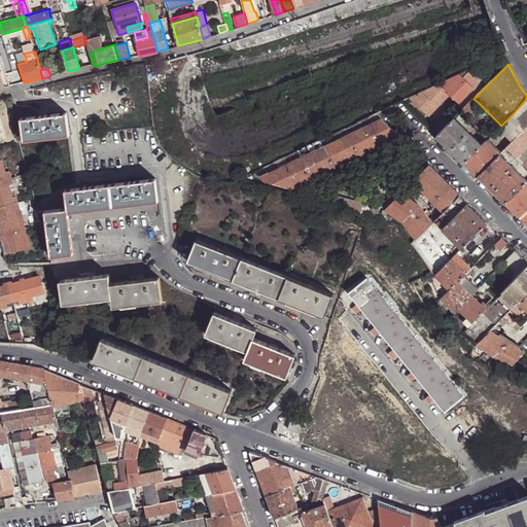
[(467,72),(465,71),(438,83),(450,95),(459,103),(480,81),(479,81),(469,71),(467,72)]
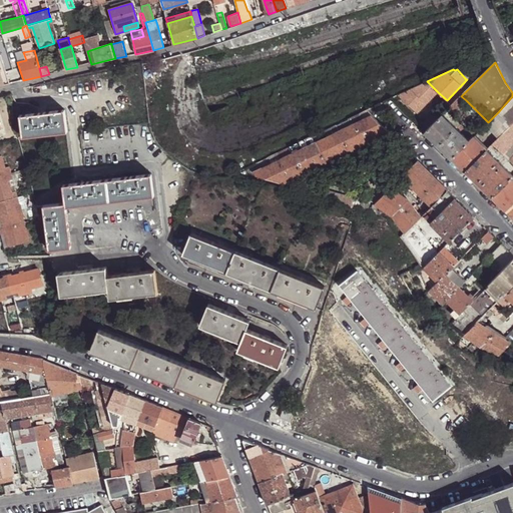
[(1,76),(3,85),(9,84),(6,74),(1,76)]
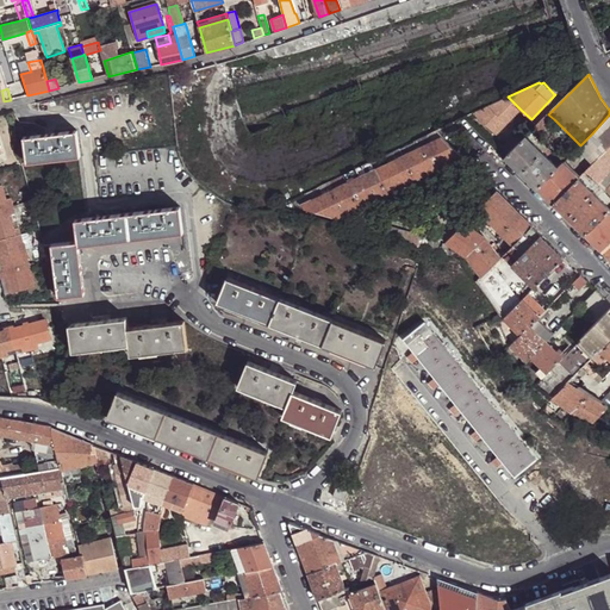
[(508,97),(473,113),(496,135),(521,110),(508,97)]
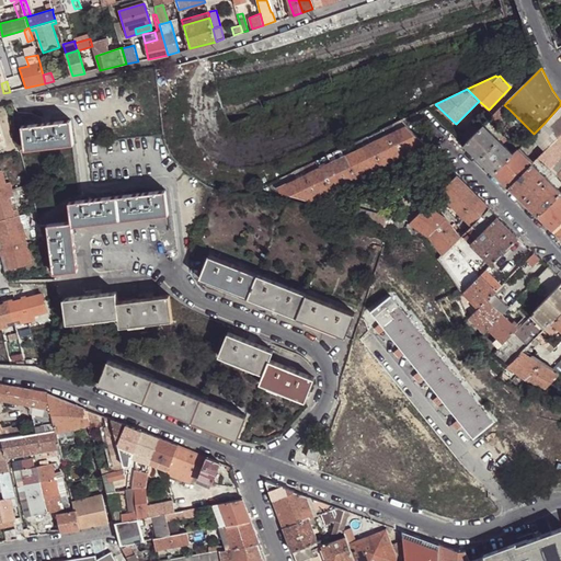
[(510,110),(504,105),(494,115),(489,121),(492,124),(493,126),(510,110)]
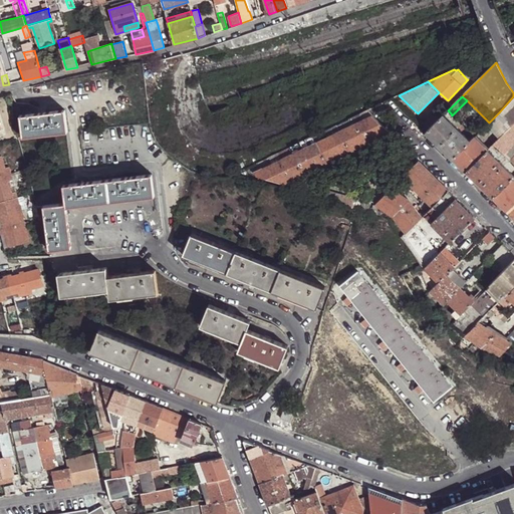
[(513,122),(513,96),(499,112),(512,125),(513,122)]
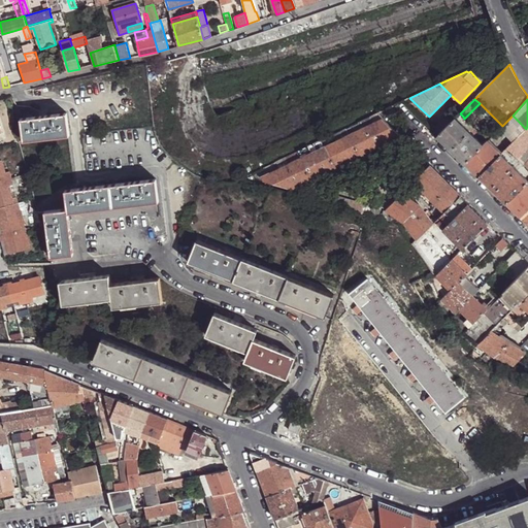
[(43,116),(21,119),(24,140),(69,135),(67,112),(45,114),(43,116)]
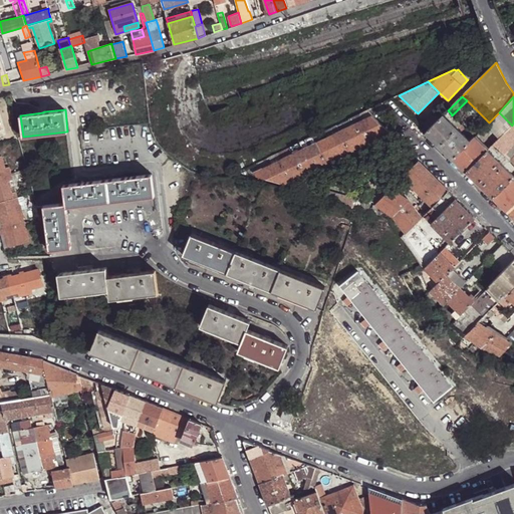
[(512,125),(499,112),(489,122),(487,124),(492,130),(498,122),(506,131),(512,125)]
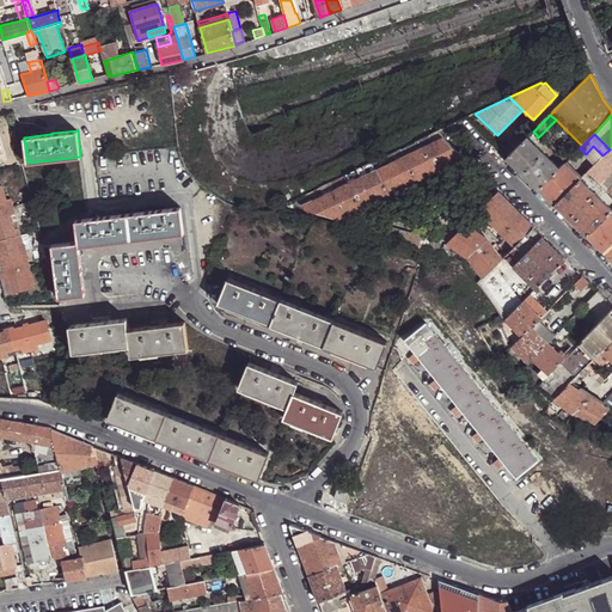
[(538,190),(560,169),(531,140),(528,136),(507,159),(538,190)]
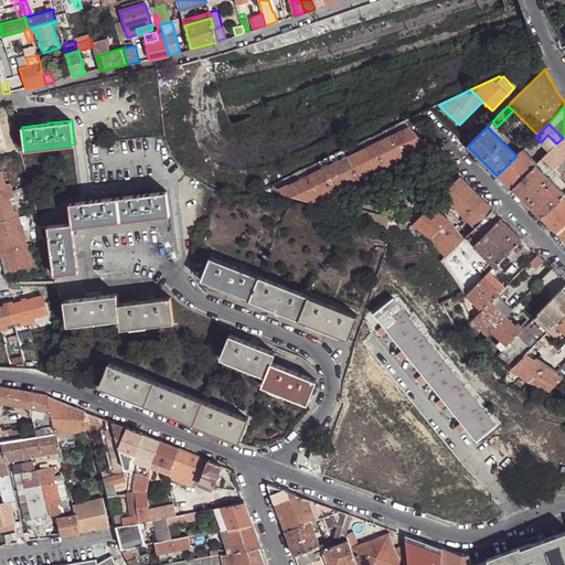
[(307,201),(427,144),(409,127),(279,190),(281,193),(307,201)]
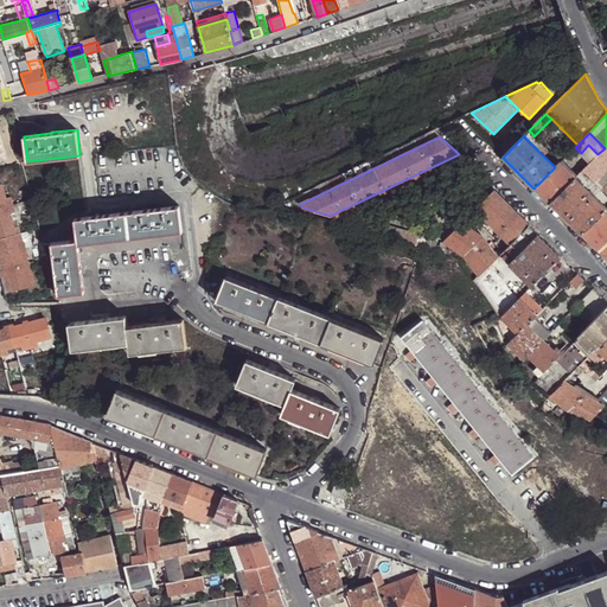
[(575,147),(577,145),(572,139),(554,157),(561,161),(575,147)]
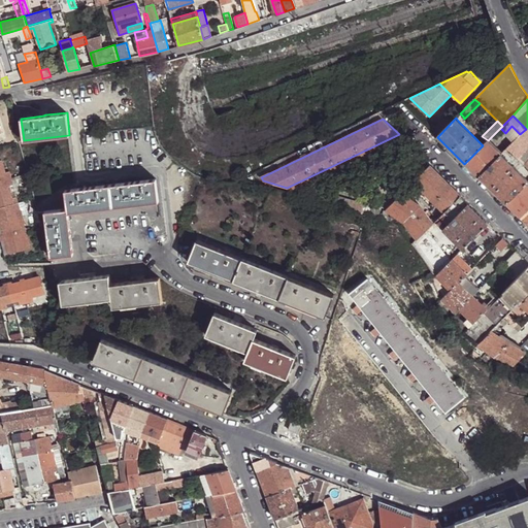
[(433,124),(428,128),(435,135),(440,131),(433,124)]
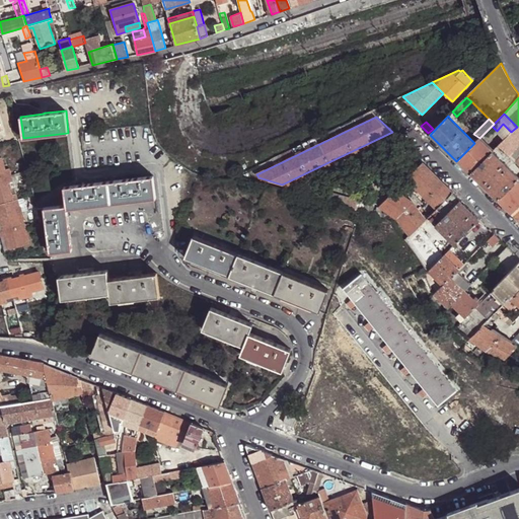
[(505,139),(511,132),(503,124),(497,131),(505,139)]
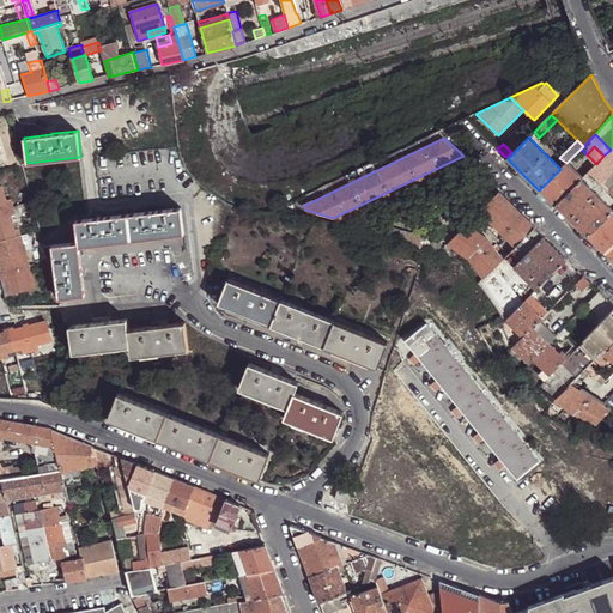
[(612,146),(611,150),(604,156),(596,164),(589,171),(600,182),(602,180),(612,169),(612,146)]
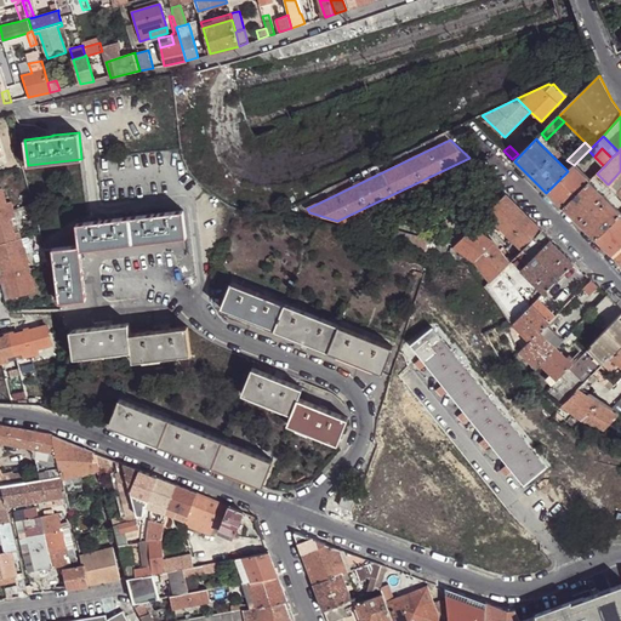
[(590,182),(574,165),(568,171),(546,193),(562,209),(590,182)]
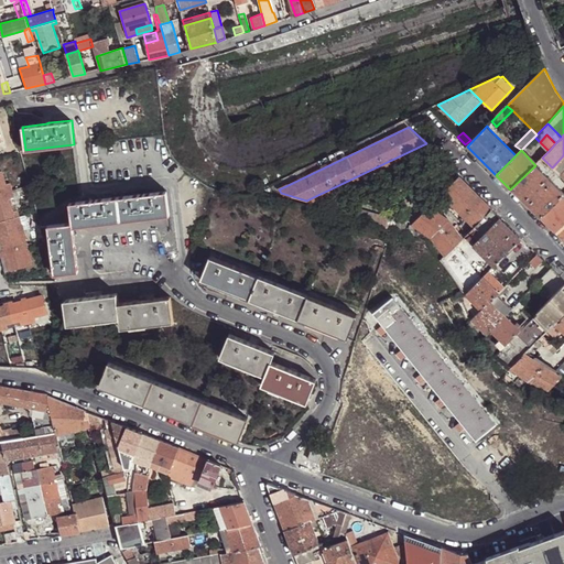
[(563,194),(563,193),(535,165),(510,190),(540,218),(562,196),(563,194)]
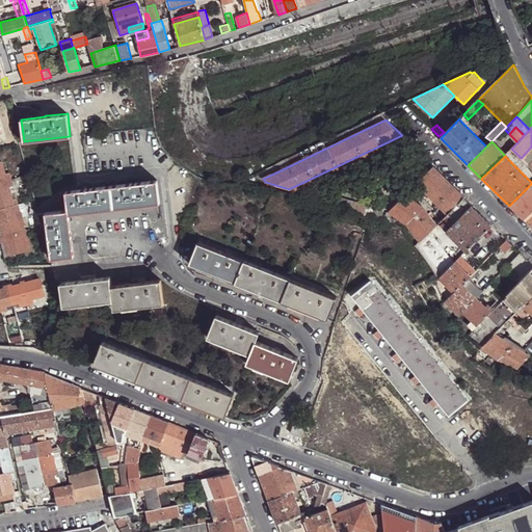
[(16,213),(20,212),(9,173),(5,174),(1,162),(0,162),(0,218),(9,255),(26,250),(24,245),(23,239),(27,238),(24,224),(19,227),(18,219),(16,213)]
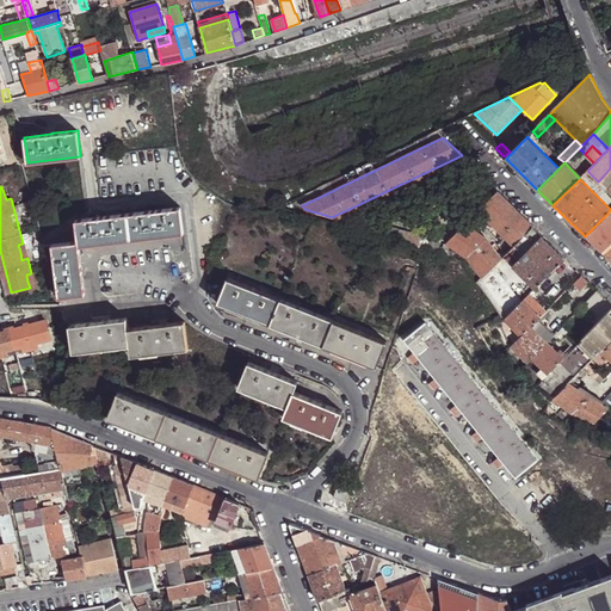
[(514,244),(532,227),(497,191),(480,209),(512,241),(514,244)]
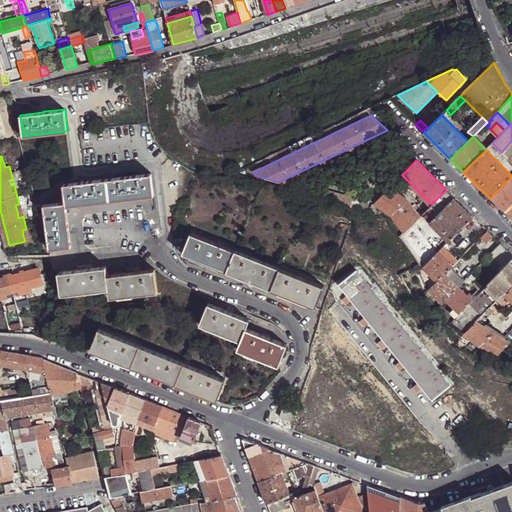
[(107,178),(110,200),(153,195),(151,173),(107,178)]
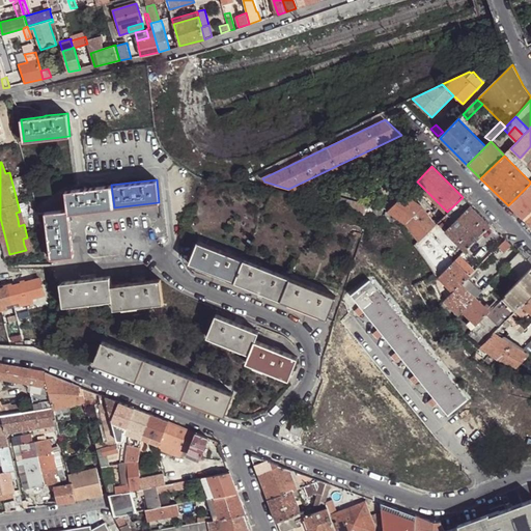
[(67,210),(68,214),(114,207),(111,185),(65,191),(67,210)]
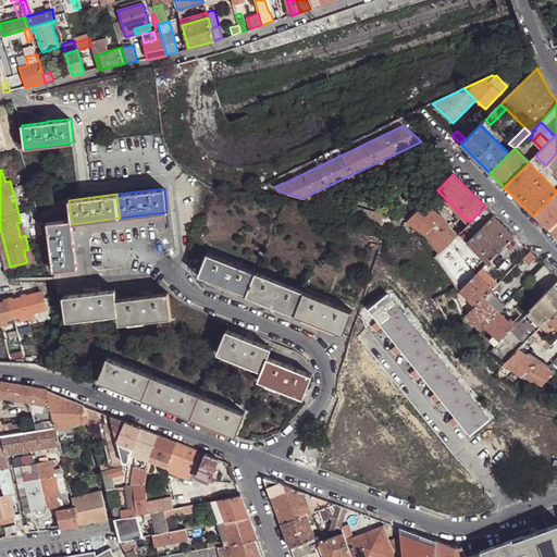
[(556,196),(555,194),(533,215),(548,230),(556,220),(556,196)]
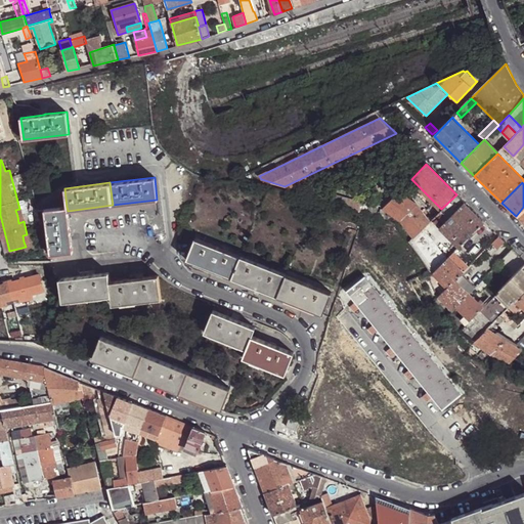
[(317,200),(319,192),(320,190),(310,187),(307,197),(317,200)]
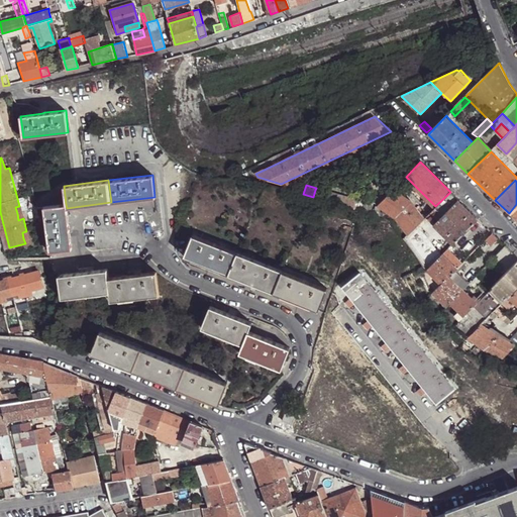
[(313,197),(335,203),(338,194),(320,189),(319,192),(315,190),(313,197)]
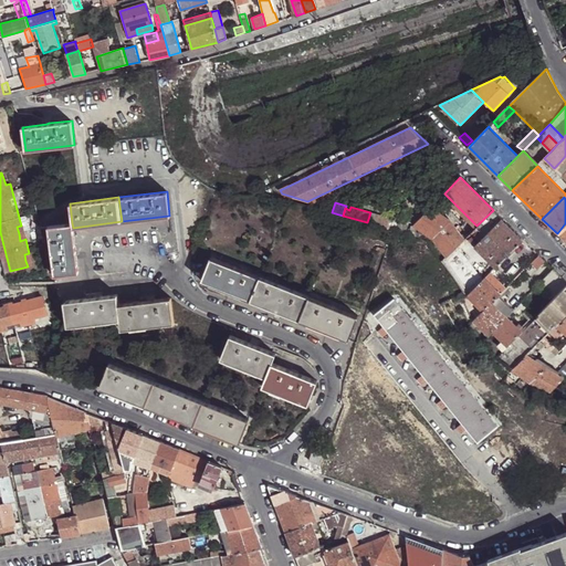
[(432,238),(447,257),(459,244),(462,241),(460,238),(449,222),(429,209),(413,224),(417,227),(432,238)]
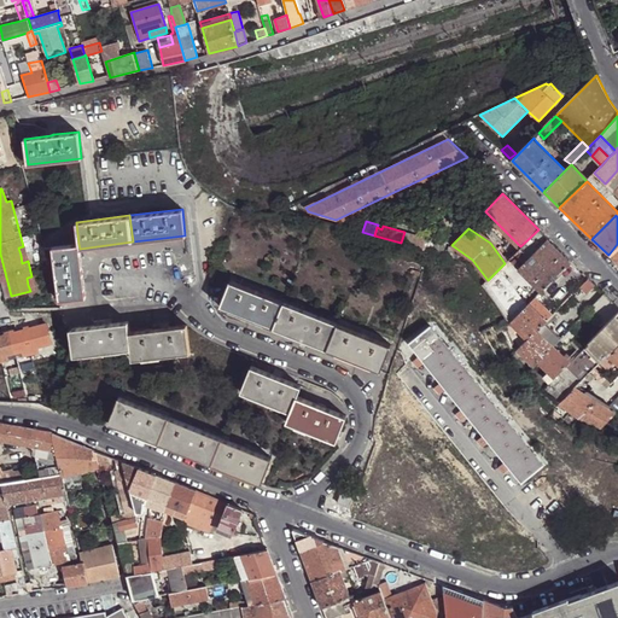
[(542,292),(571,261),(547,238),(538,229),(520,246),(508,258),(512,262),(518,268),(542,292)]
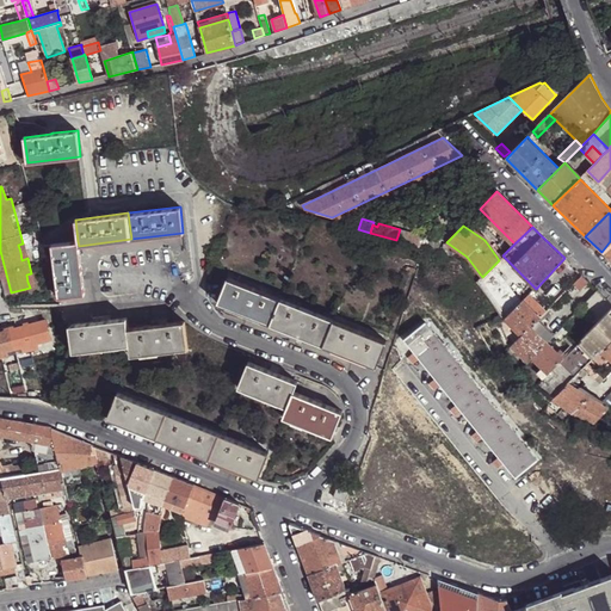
[(429,251),(430,246),(431,241),(407,233),(403,242),(423,248),(429,251)]
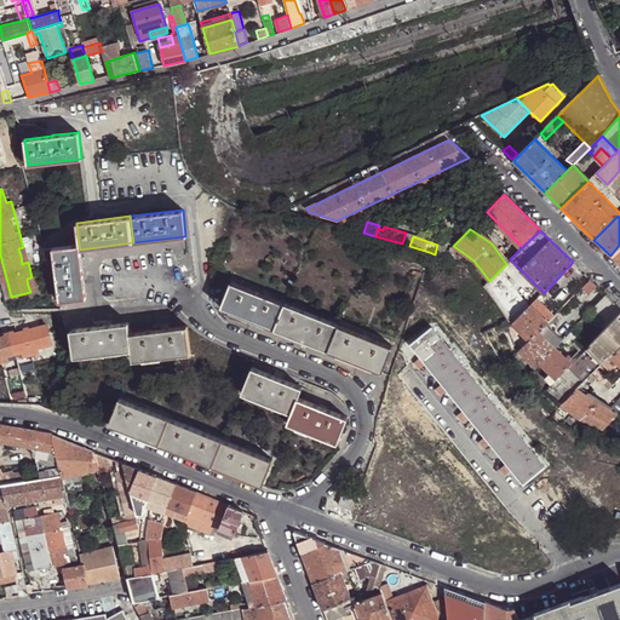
[(53,248),(59,302),(86,298),(80,250),(79,245),(53,248)]
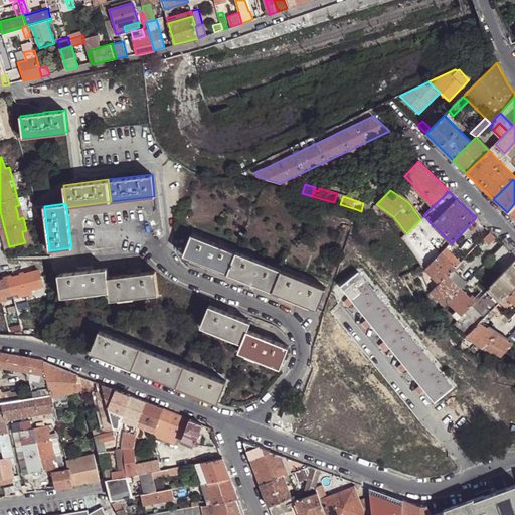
[(420,219),(423,215),(434,205),(432,203),(418,216),(420,219)]
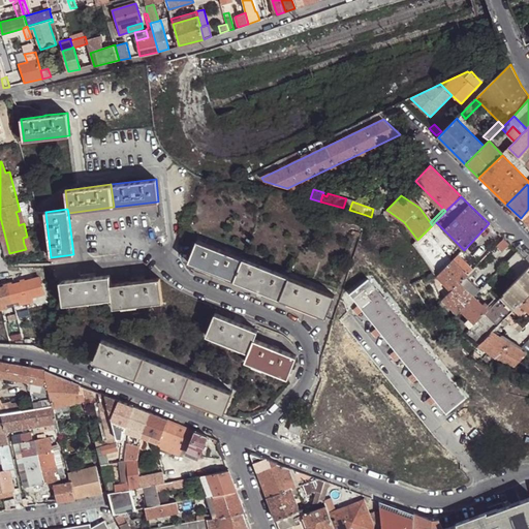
[(429,228),(430,231),(438,224),(435,221),(432,225),(429,228)]
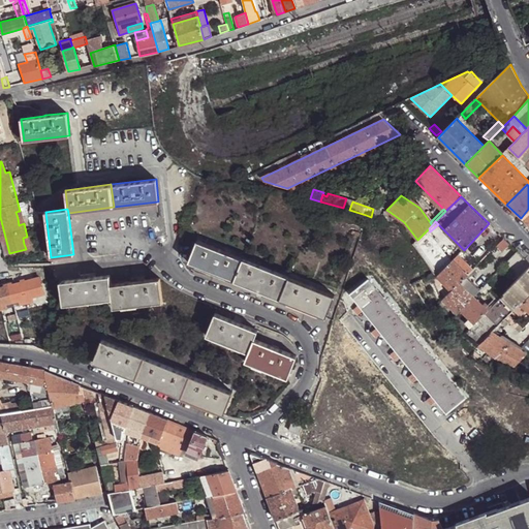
[(413,244),(437,277),(452,261),(447,256),(430,231),(429,228),(417,240),(413,244)]
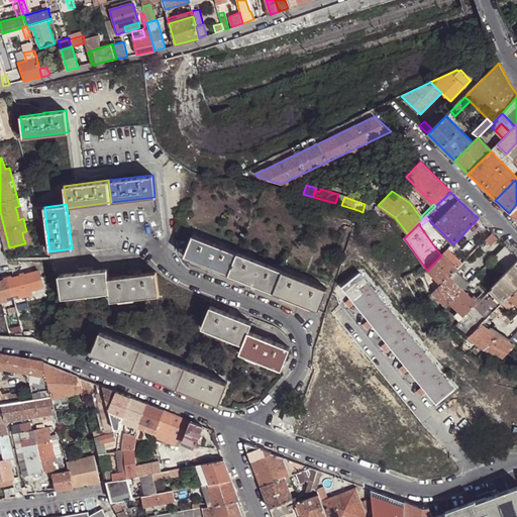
[(485,252),(498,238),(492,232),(479,246),(485,252)]
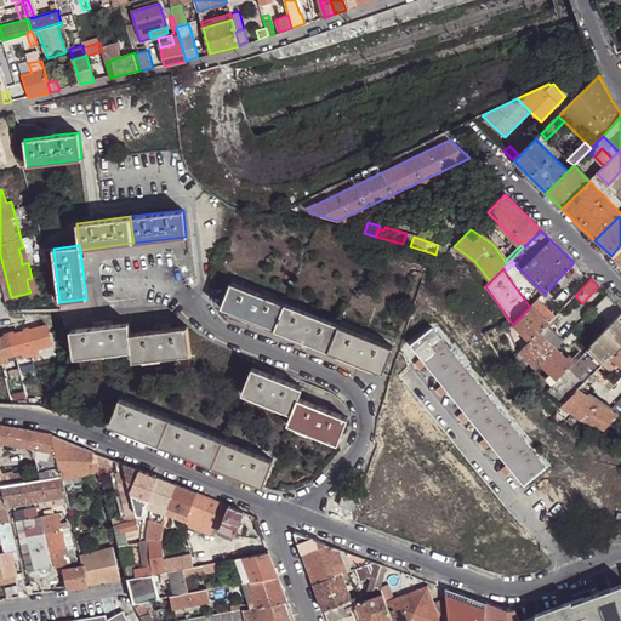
[(285,302),(232,281),(221,308),(275,329),(285,302)]
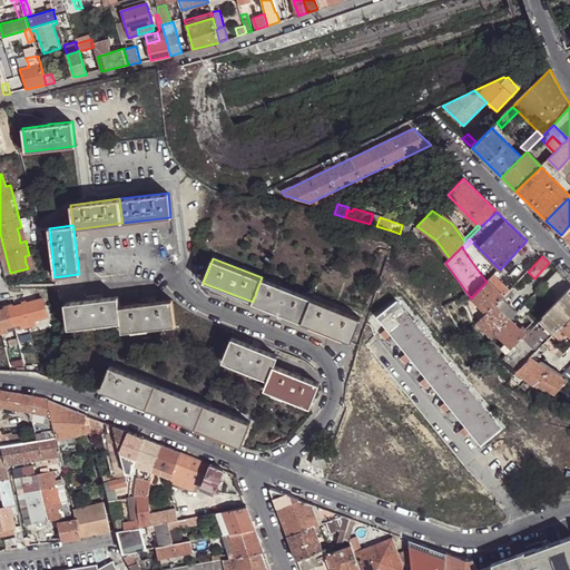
[(482,276),(487,282),(489,281),(493,275),(498,271),(492,266),(482,276)]
